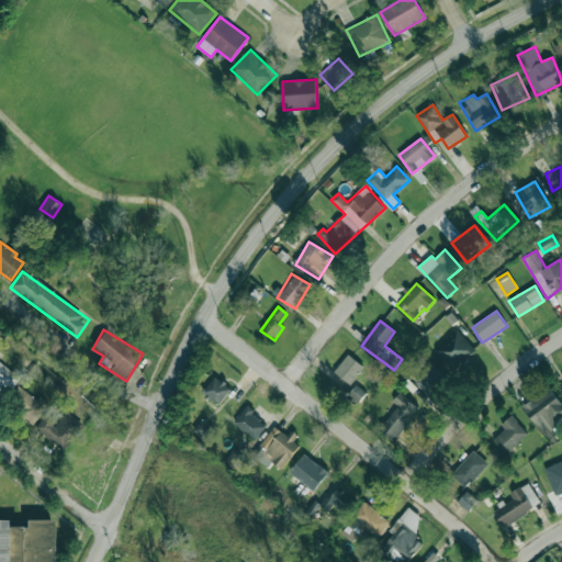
[(475,350),(458,330),(435,350),(453,370),(475,350)]
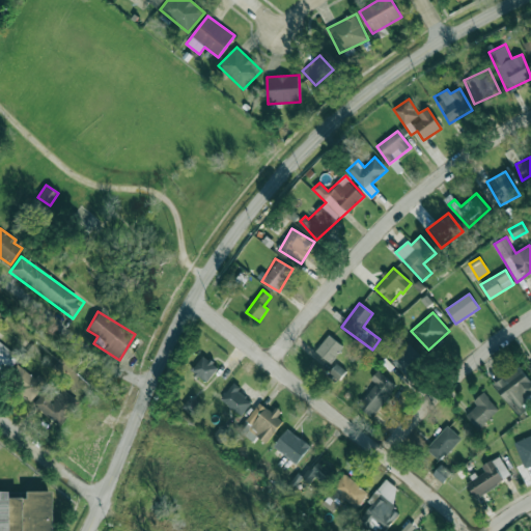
[(331,364),(344,346),(329,335),(315,352),(331,364)]
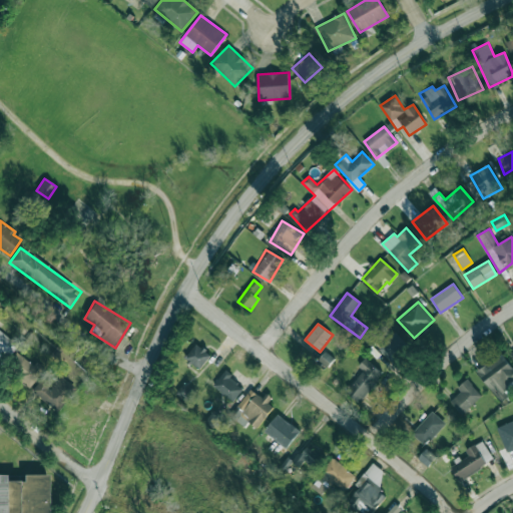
[(0,365),(17,345),(0,330),(0,365)]
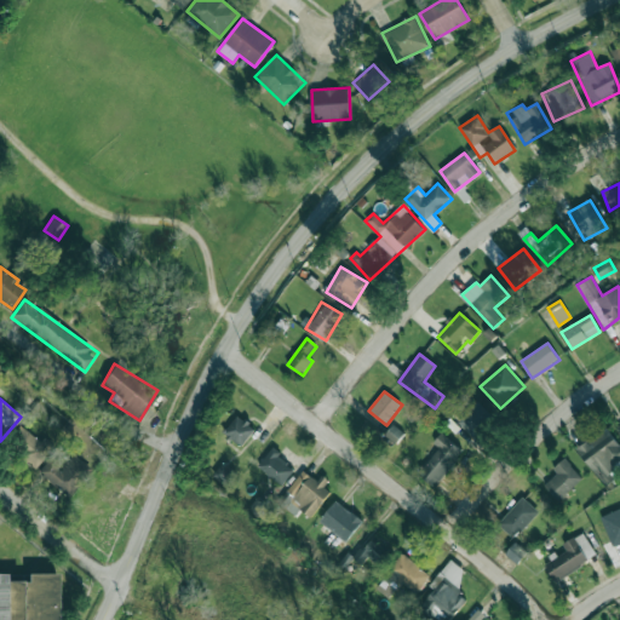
[(458,422),(475,440),(494,419),(477,401),(458,422)]
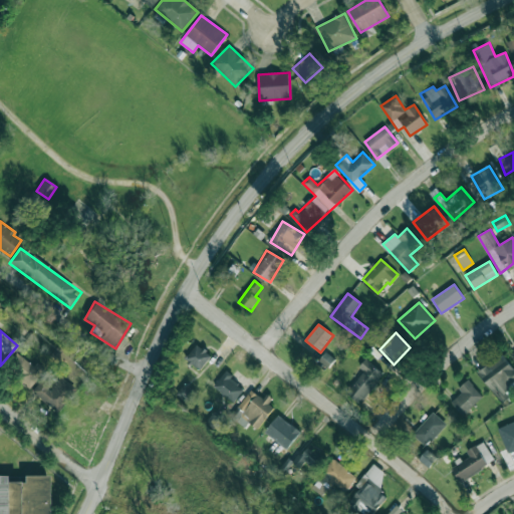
[(212,353),(195,344),(186,360),(203,369),(212,353)]
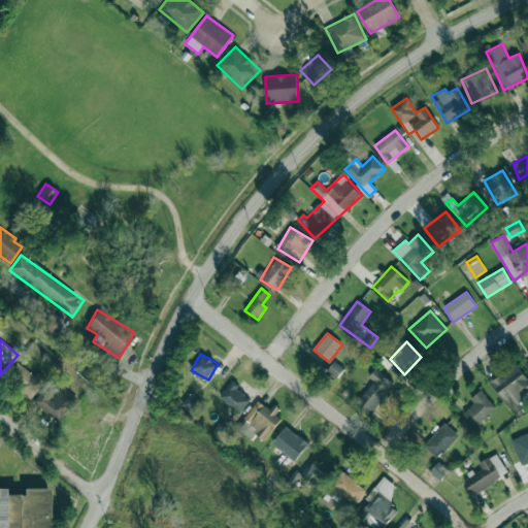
[(492,382),(512,410),(527,398),(527,376),(519,363),(492,382)]
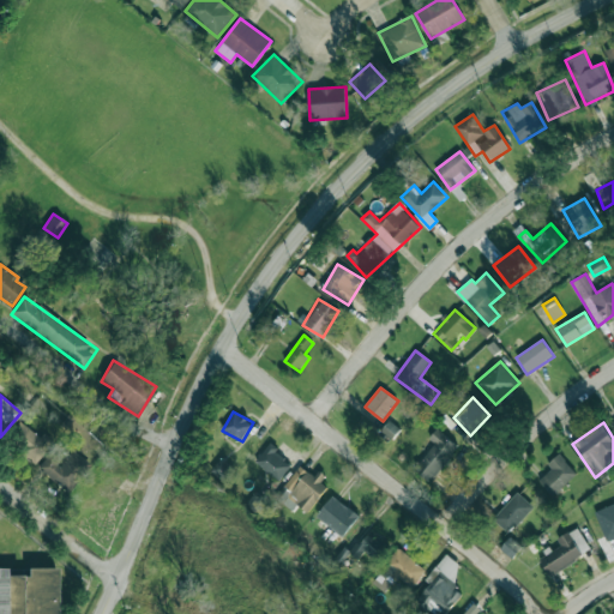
[(43,432),(38,438),(23,423),(7,440),(34,463),(53,441),(43,432)]
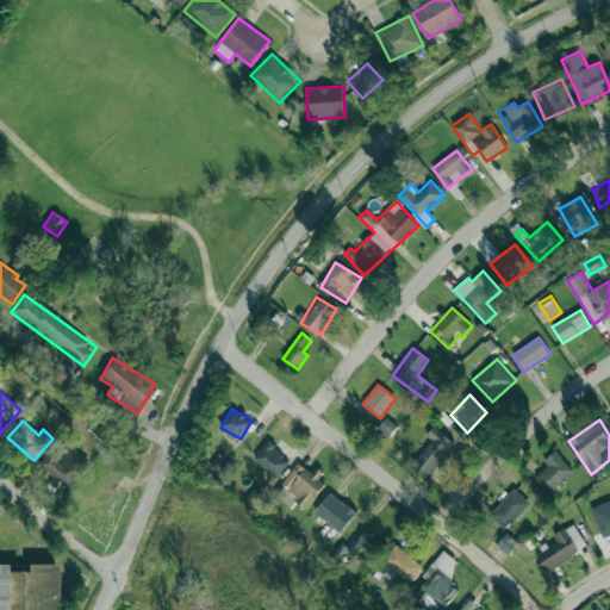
[(455,443),(434,427),(427,436),(431,440),(411,467),(429,479),(455,443)]
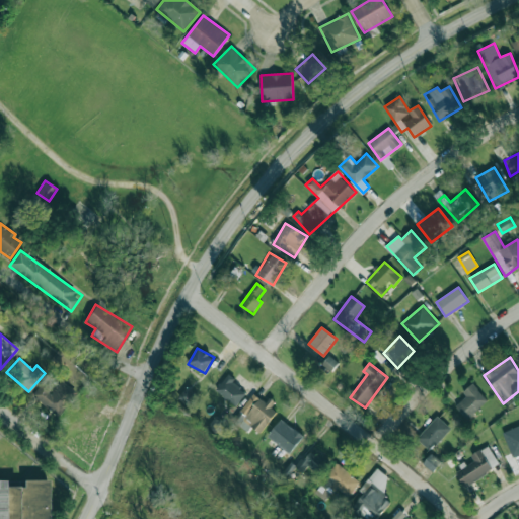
[(247,391),(227,376),(216,390),(236,405),(247,391)]
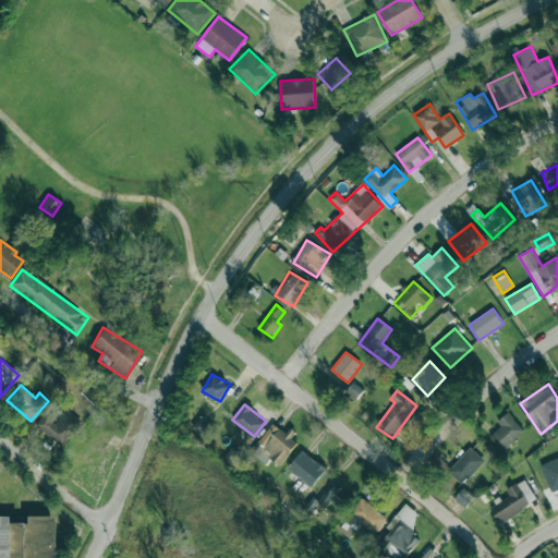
[(56,422),(45,412),(34,424),(60,447),(82,423),(67,409),(56,422)]
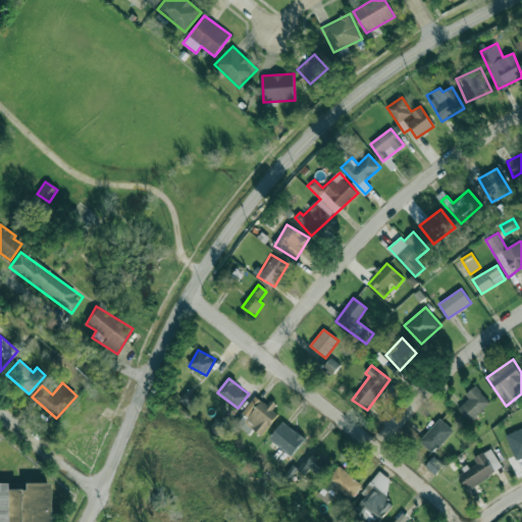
[(458,409),(470,422),(490,403),(475,385),(465,395),(468,399),(458,409)]
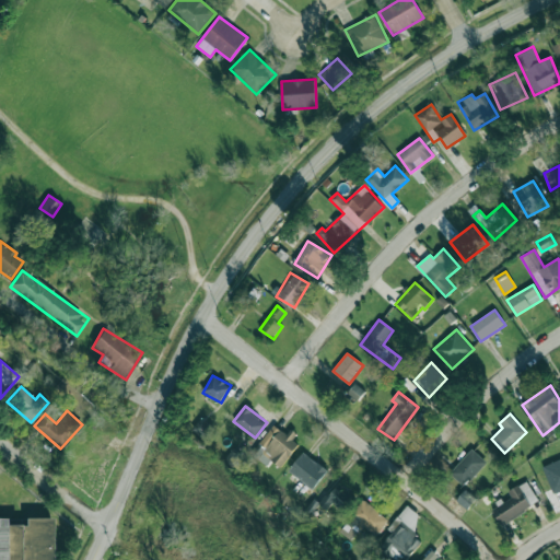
[(206,439),(214,426),(200,418),(193,431),(206,439)]
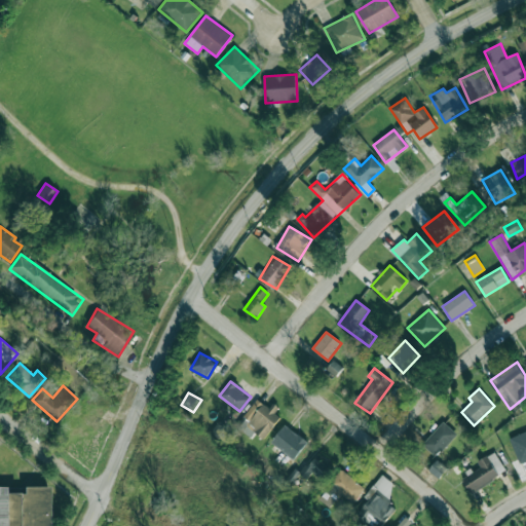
[(263,440),(283,416),(271,408),(270,410),(258,400),(235,425),(250,438),(255,433),(263,440)]
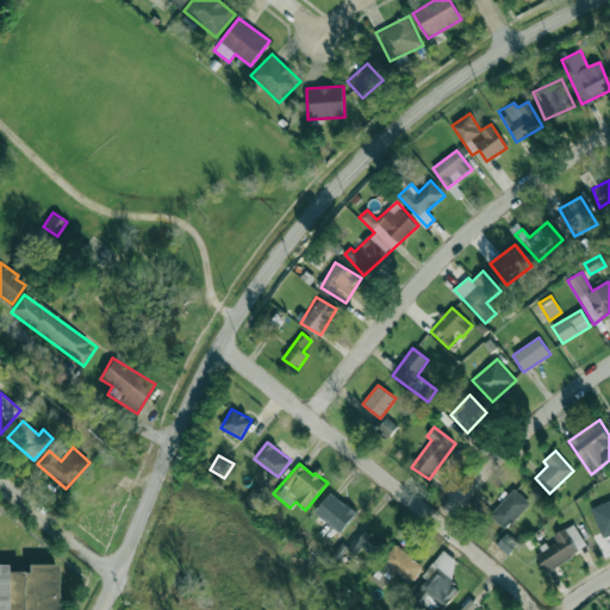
[(530,504),(516,490),(490,515),(505,530),(530,504)]
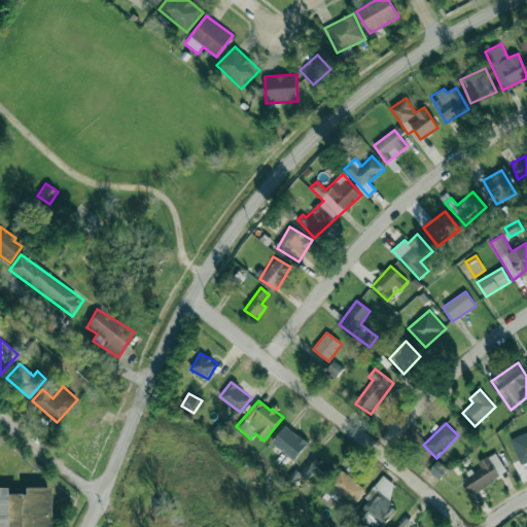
[(272,444),(294,461),(309,444),(285,425),(272,444)]
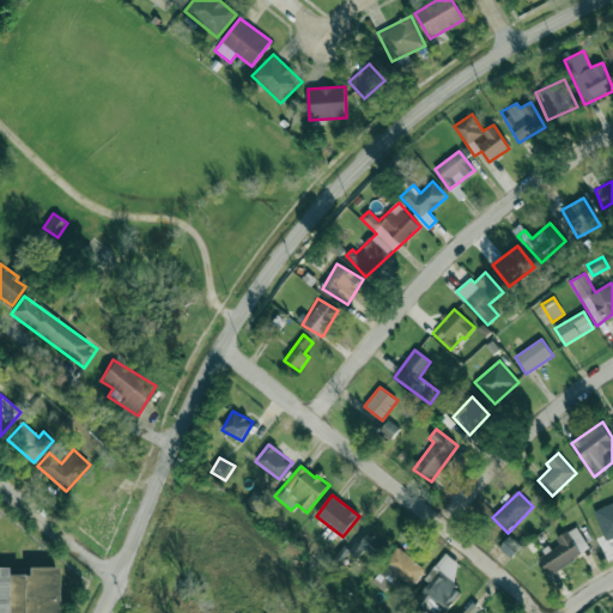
[(612,503),(593,511),(605,540),(612,536),(612,503)]
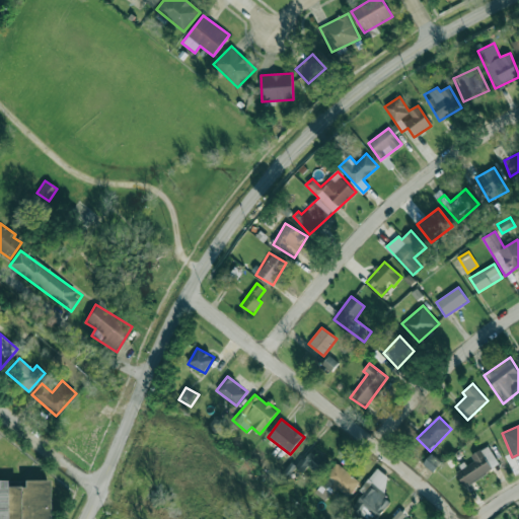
[(464,487),(500,465),(488,445),(470,456),(473,460),(455,470),(464,487)]
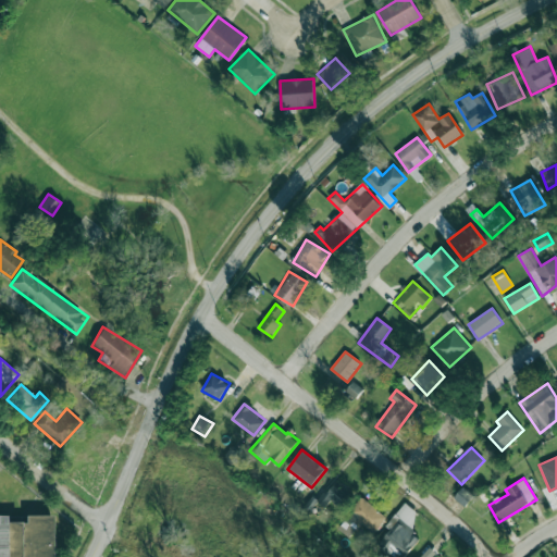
[(333,502),(342,509),(353,496),(336,481),(318,502),(326,508),(333,502)]
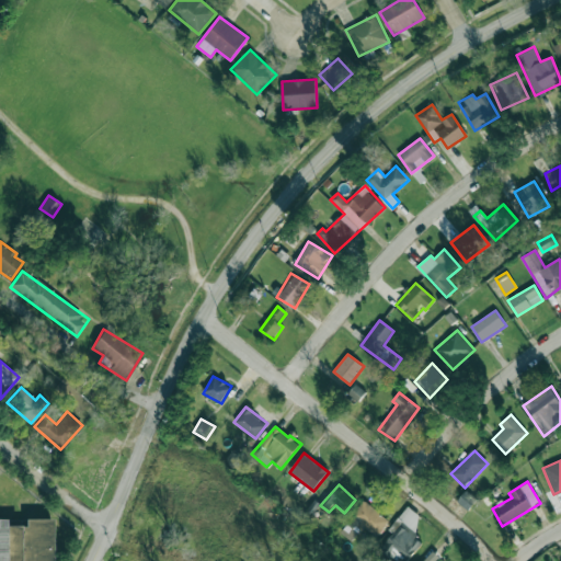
[(376,538),(389,519),(363,501),(350,518),(376,538)]
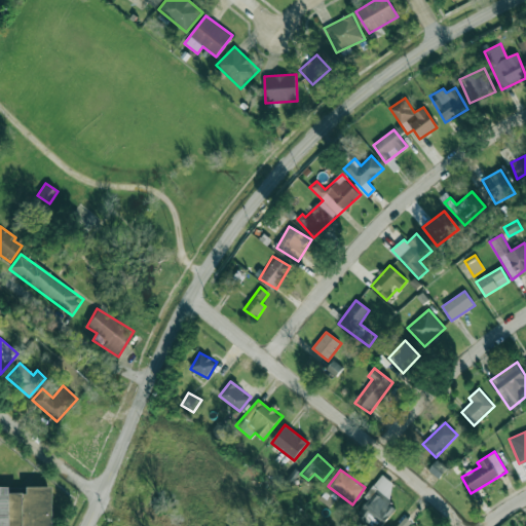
[(397,485),(383,476),(355,514),(369,524),(373,518),(383,525),(397,508),(385,499),(397,485)]
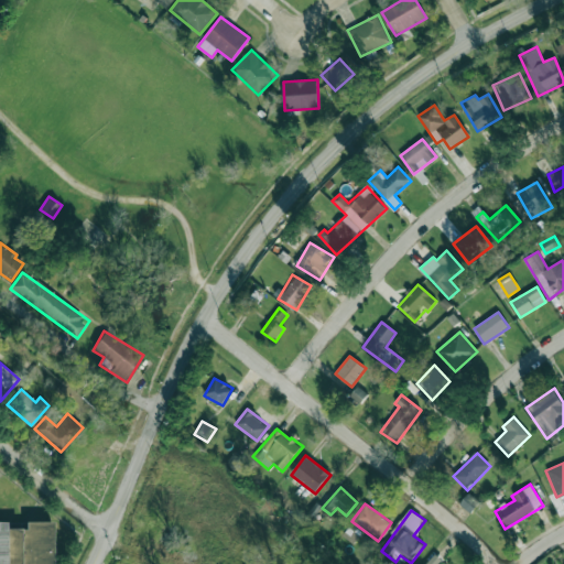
[(0,563),(0,523),(10,523),(10,531),(26,530),(26,523),(56,523),(56,563),(0,563)]
